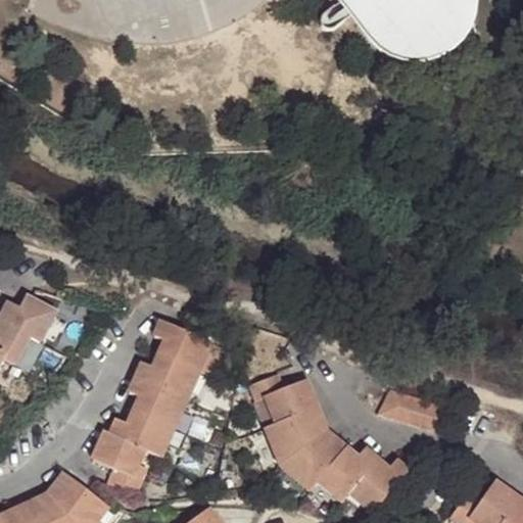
[(339,0),(346,8),(357,21),(378,50),(385,56),(395,63),(403,66),(409,68),(414,67),(418,68),(431,66),(439,64),(458,53),(462,48),(471,34),(474,25),(475,13),(472,0),(339,0)]
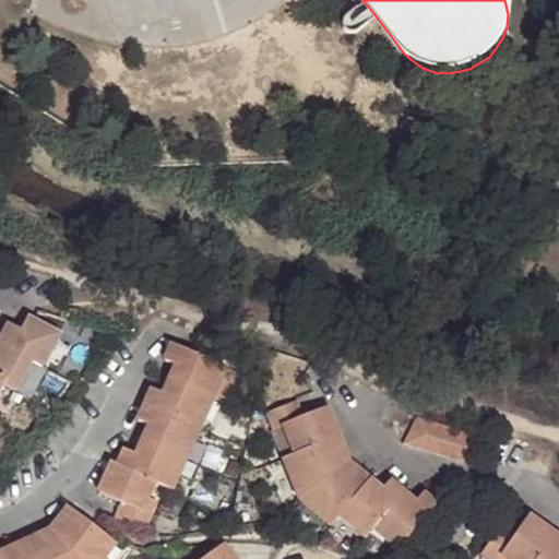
[(355,45),(381,23),(370,9),(343,31),(342,36),(342,39),(345,44),(349,45),(353,46),(355,45)]
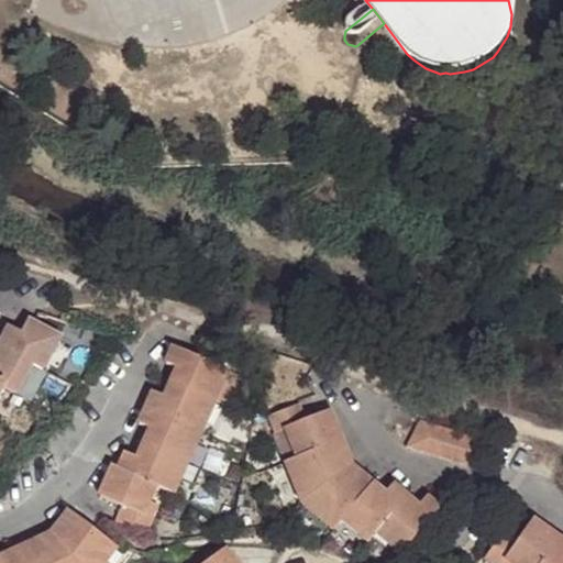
[(0,393),(4,387),(17,394),(34,364),(45,371),(62,340),(30,321),(23,333),(12,327),(0,348),(0,393)]
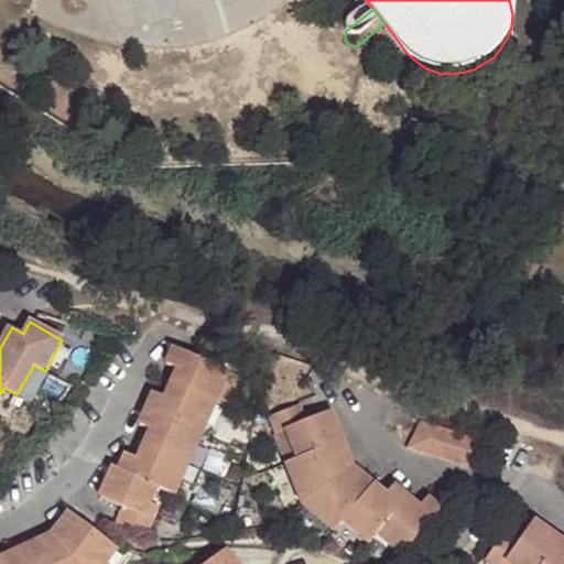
[(154,389),(138,421),(153,427),(137,456),(126,449),(118,467),(111,464),(99,494),(119,507),(114,520),(145,533),(151,518),(141,513),(147,500),(155,484),(170,491),(182,467),(229,369),(174,344),(166,361),(179,367),(165,394),(154,389)]
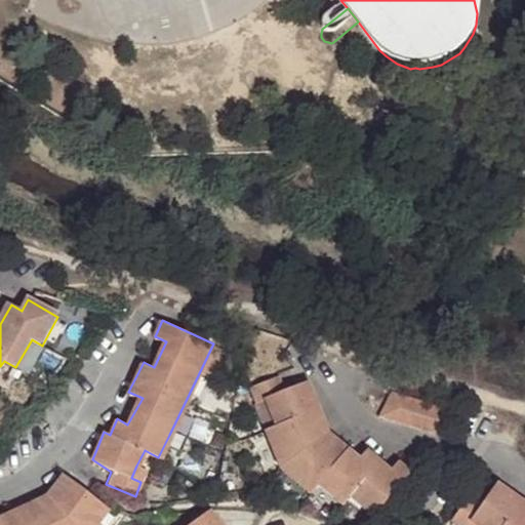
[(276,423),(316,403),(307,380),(285,390),(278,376),(249,389),(254,405),(266,401),(271,412),(276,423)]
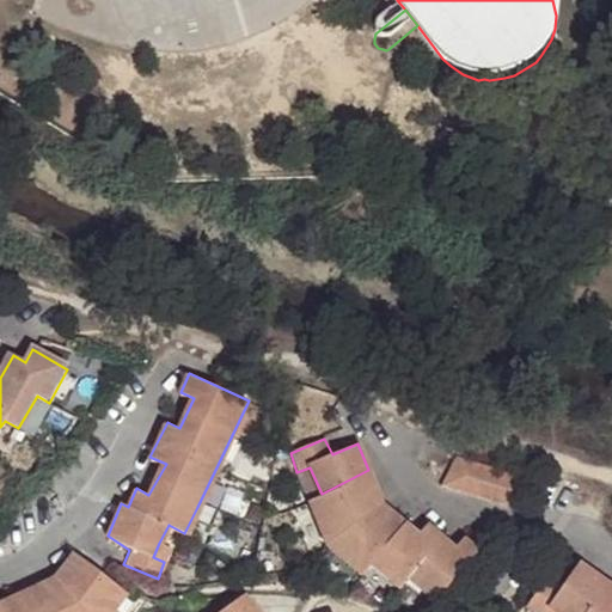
[(522,483),(456,459),(444,490),(512,514),(522,483)]
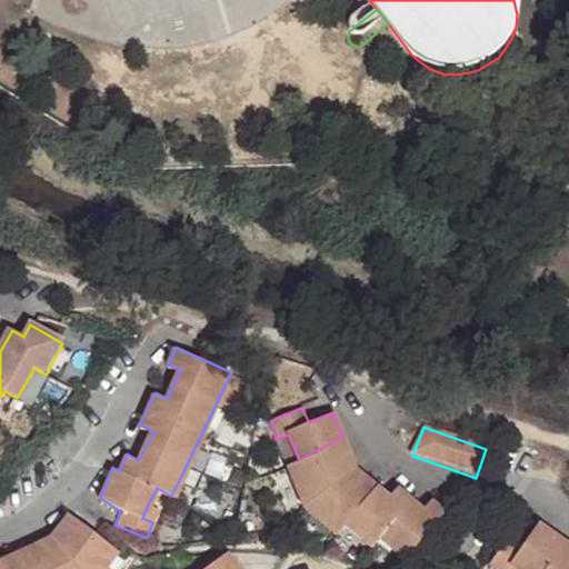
[(288,435),(276,439),(283,449),(293,447),(288,435)]
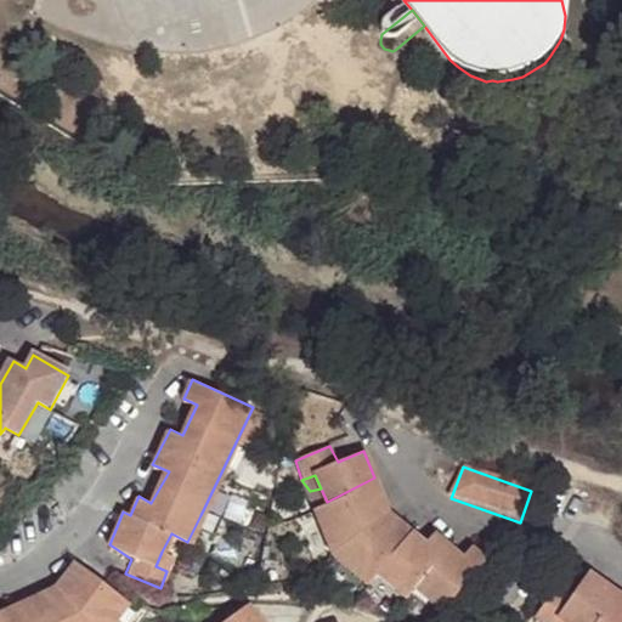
[(384,501),(374,478),(327,502),(315,508),(333,553),(371,581),(382,571),(408,591),(417,581),(450,603),(490,553),(475,542),(465,552),(437,530),(428,539),(400,520),(395,527),(383,516),(378,505),(384,501)]
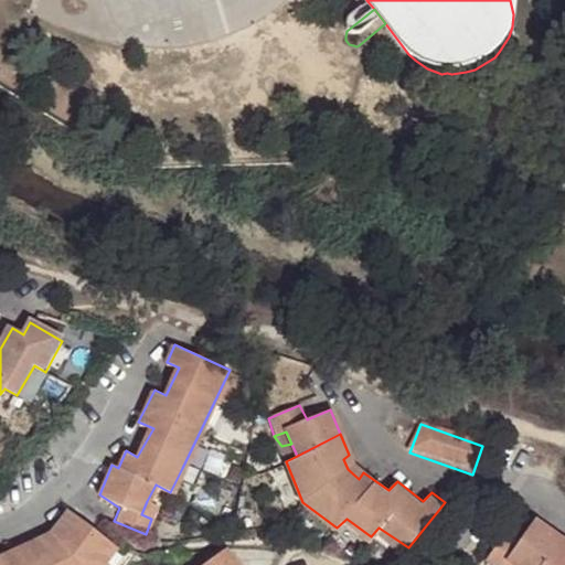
[(354,466),(349,455),(343,459),(348,469),(354,466)]
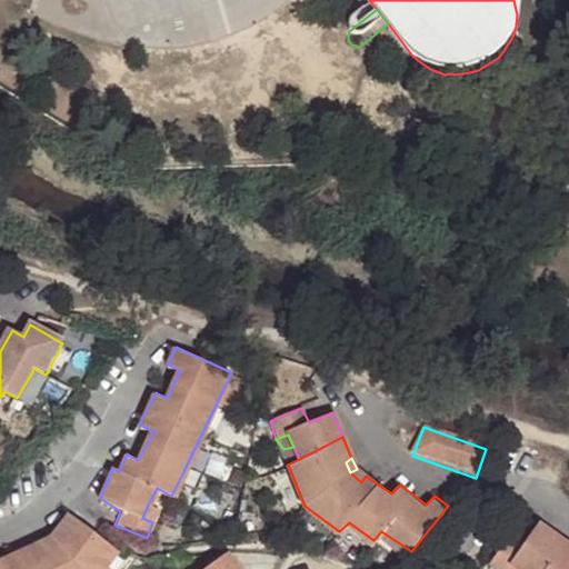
[(361,482),(366,476),(357,469),(350,472),(361,482)]
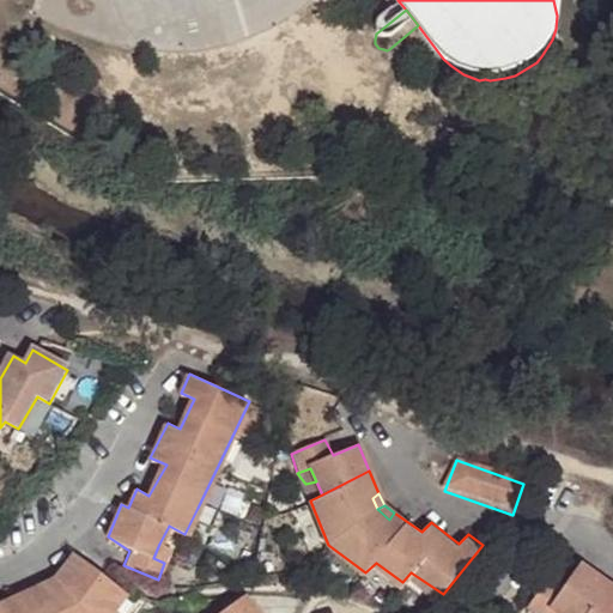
[(153,558),(164,563),(170,548),(159,544),(153,558)]
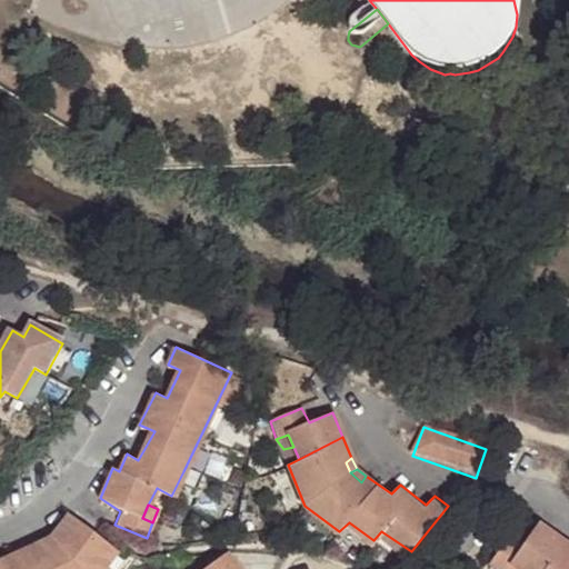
[(38,546),(0,559),(0,568),(105,568),(117,555),(68,515),(51,535),(59,541),(52,549),(40,553),(38,546)]
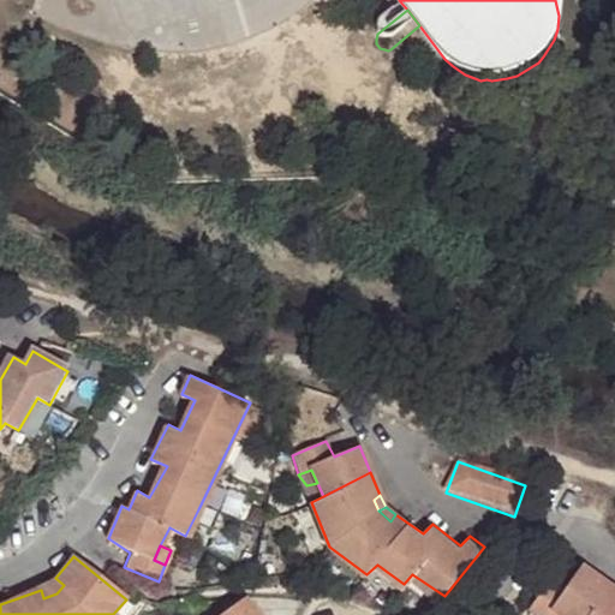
[(567,587),(554,575),(532,605),(544,614),(547,614),(549,613),(556,601),(569,611),(573,614),(590,614),(614,584),(586,562),(567,587)]
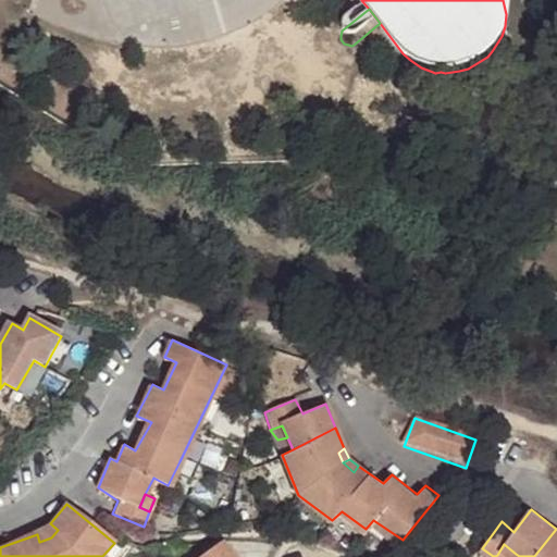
[(58,530),(50,523),(47,530),(37,534),(39,542),(51,537),(58,530)]
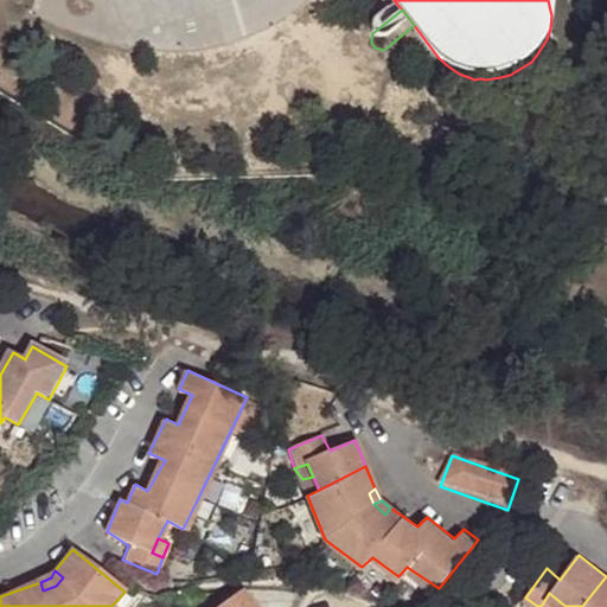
[(606,606),(606,577),(606,576),(582,606),(606,606)]
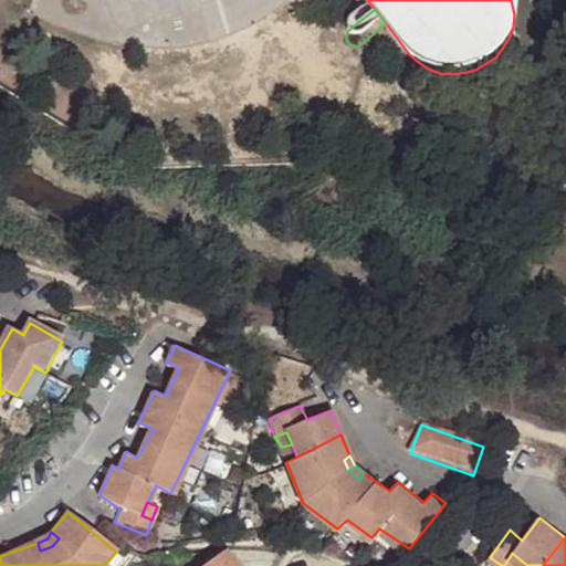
[(238,565),(227,549),(205,565),(238,565)]
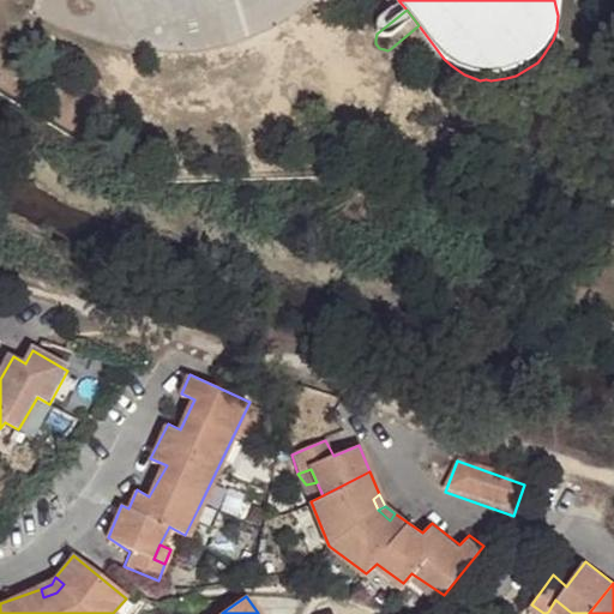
[(555,600),(548,612),(551,613),(566,613),(569,611),(555,600)]
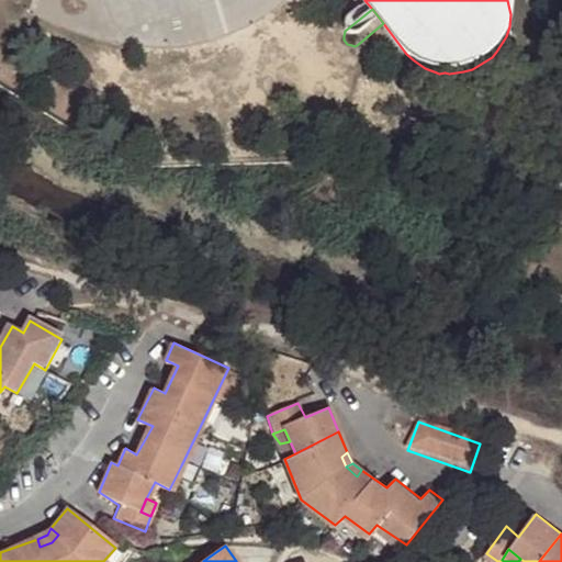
All buildings are outlined.
